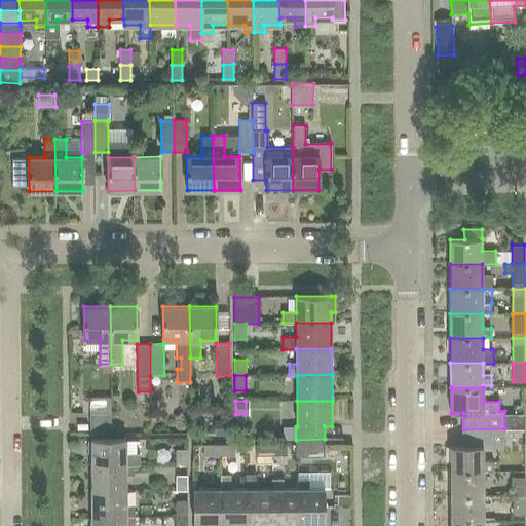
[(111,434),(111,414),(90,414),(90,434),(111,434)]
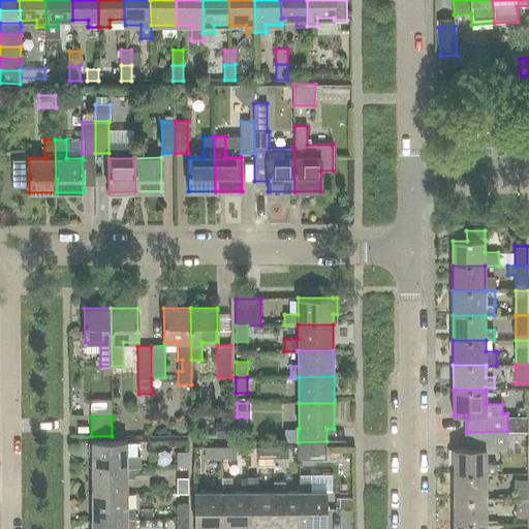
[(217,422),(217,436),(230,436),(230,422),(217,422)]
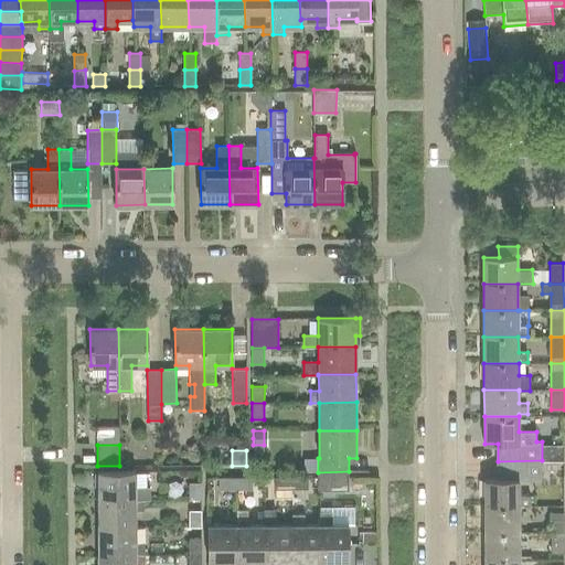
[(519,496),(519,480),(528,480),(528,479),(542,479),(542,460),(498,461),(498,479),(484,479),(484,507),(519,507),(531,507),(531,496),(519,496)]
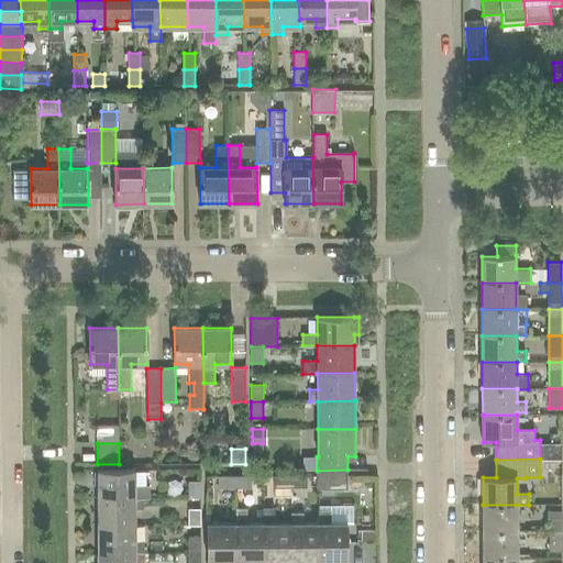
[(98,470),(98,498),(144,498),(150,498),(150,485),(135,485),(135,470),(98,470)]
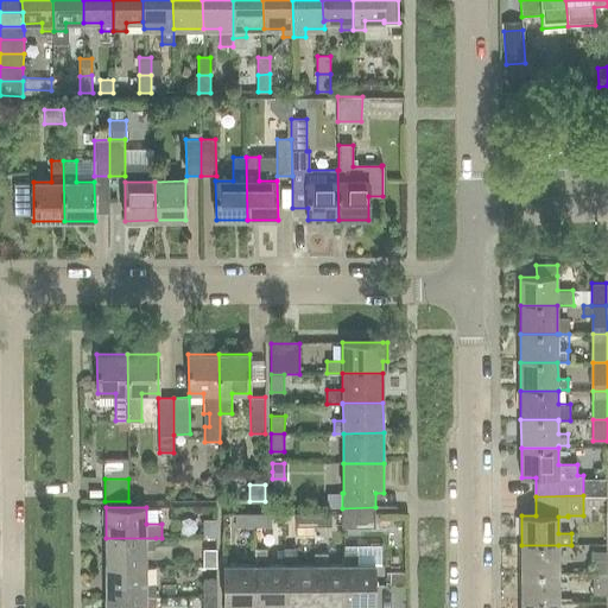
[(342,529),(375,529),(375,513),(342,513),(342,529)]
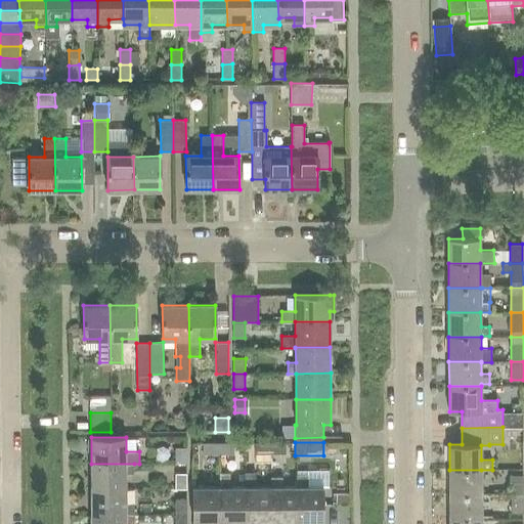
[(219,453),(219,443),(204,443),(204,453),(219,453)]
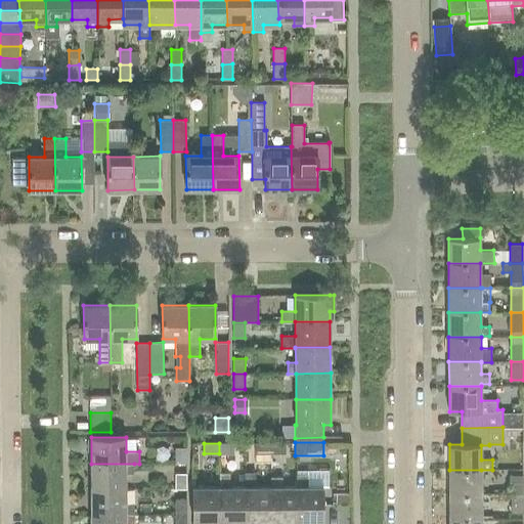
[(234,453),(234,443),(219,443),(219,453),(234,453)]
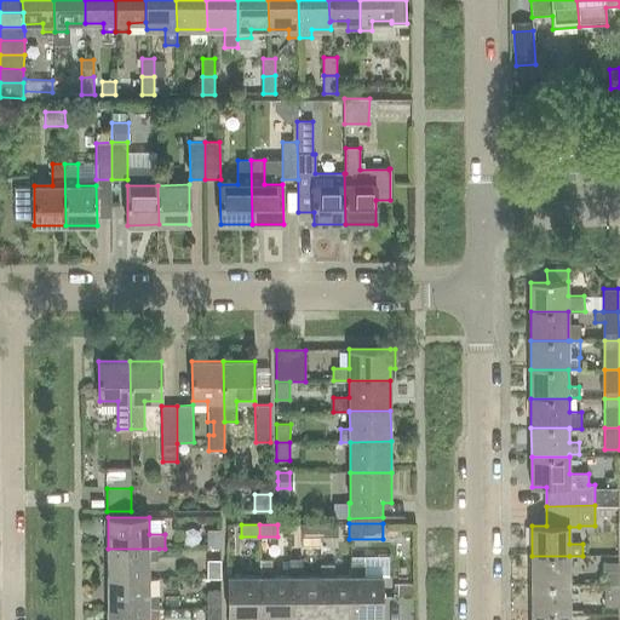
[(321,538),(321,524),(303,524),(302,537),(321,538)]
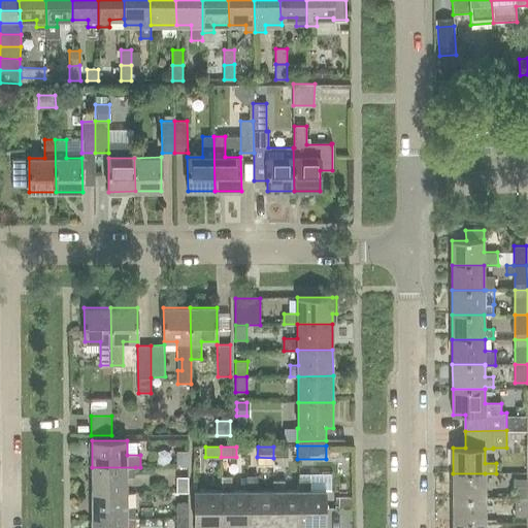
[(288,458),(288,447),(273,447),(273,458),(288,458)]
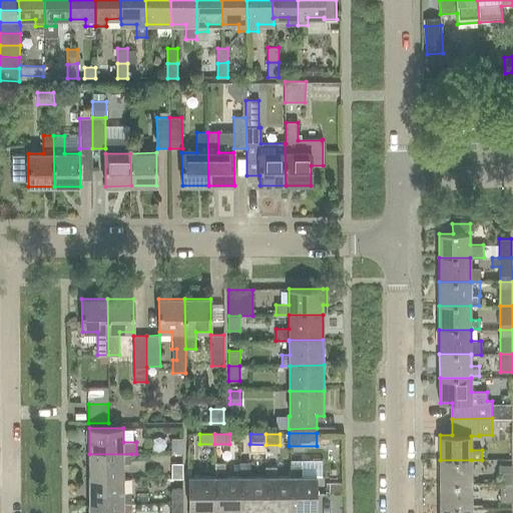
[(182,453),(182,438),(171,438),(171,453),(182,453)]
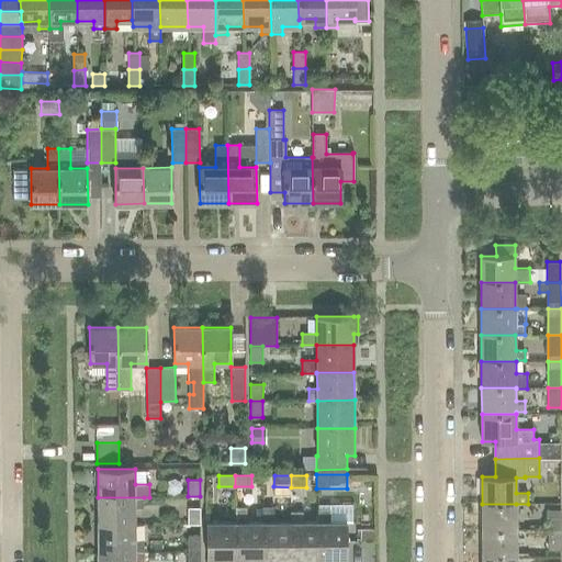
[(135,525),(135,507),(144,507),(144,497),(98,497),(98,525),(135,525)]
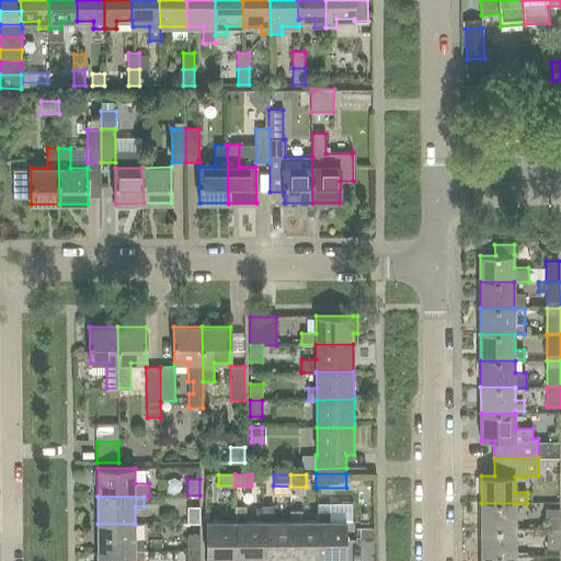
[(516,529),(515,503),(481,503),(481,529),(516,529)]
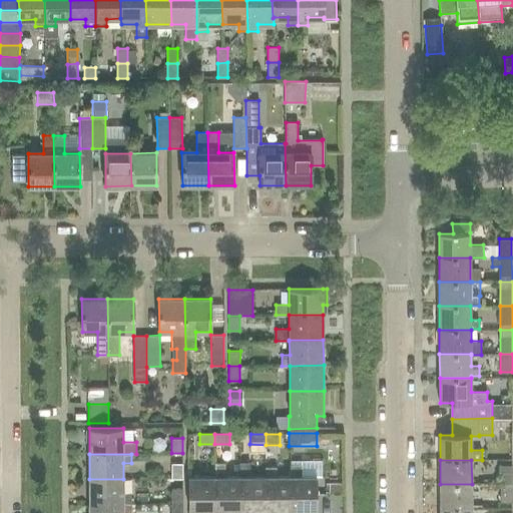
[(266,510),(266,476),(265,476),(250,476),(250,462),(239,462),(239,476),(240,510),(266,510)]
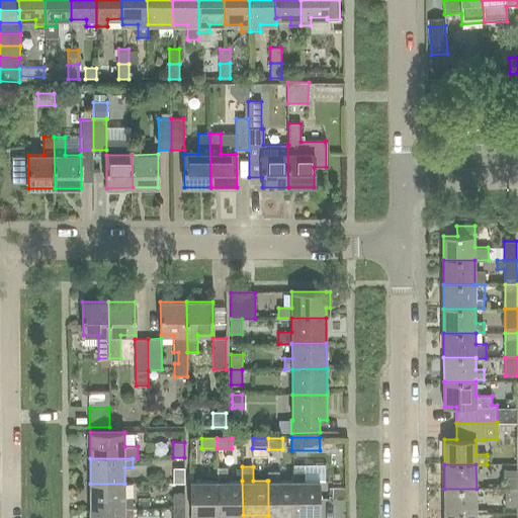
[(173,471),(173,467),(162,467),(162,481),(173,481),(173,471)]
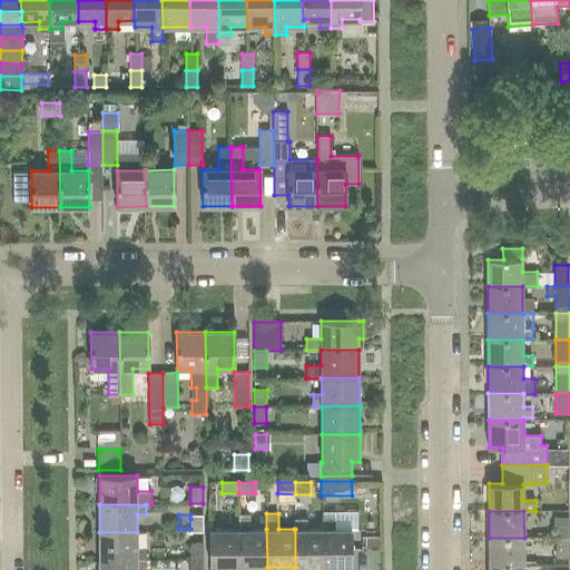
[(203,532),(203,514),(190,514),(190,519),(190,532),(203,532)]
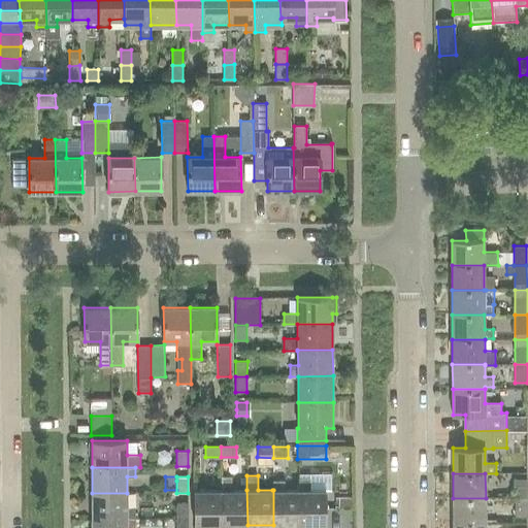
[(248,525),(246,490),(232,491),(232,476),(221,476),(221,491),(221,526),(248,525)]
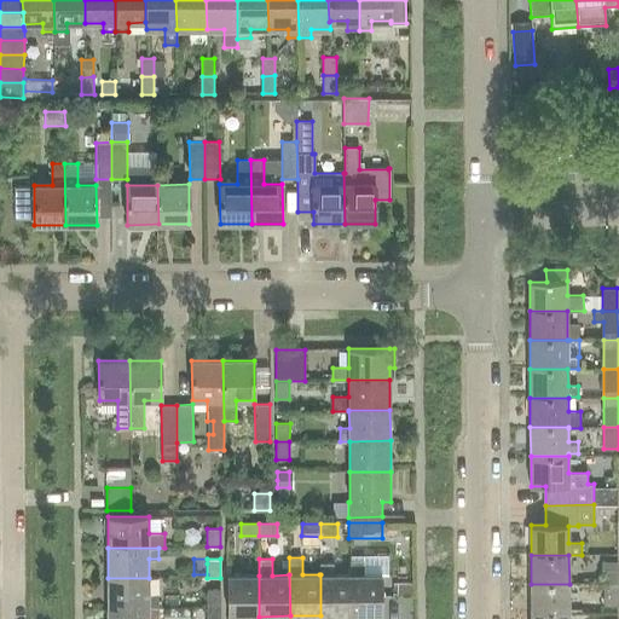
[(618,584),(618,562),(603,562),(603,584),(618,584)]
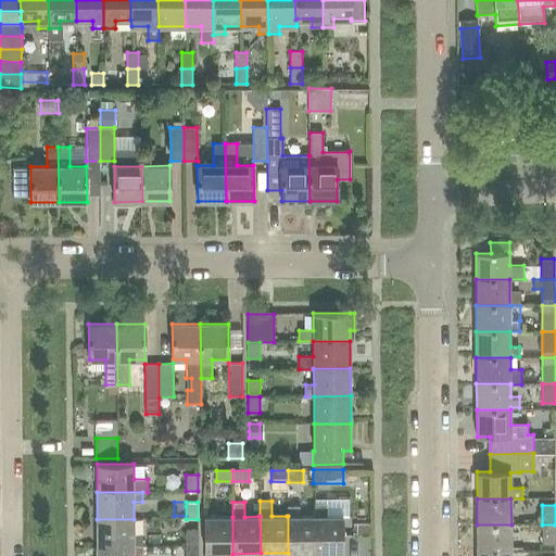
[(315,553),(315,516),(300,516),(300,506),(287,506),(287,516),(288,516),(288,553),(315,553)]
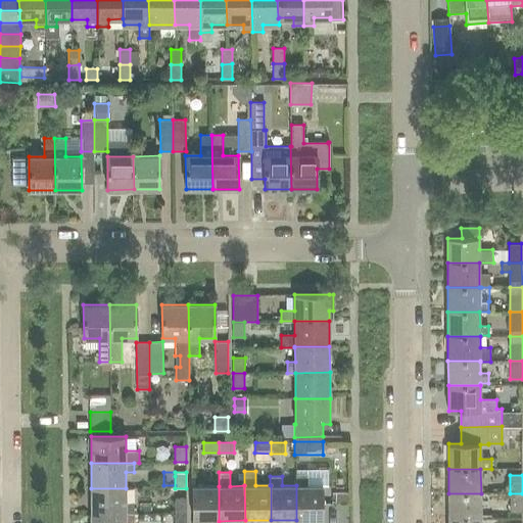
[(323,485),(296,485),(296,520),(323,520),(323,485)]
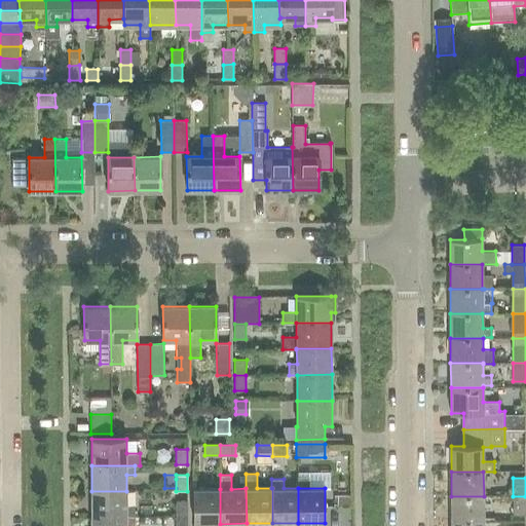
[(220,489),(194,489),(194,524),(220,524),(220,489)]
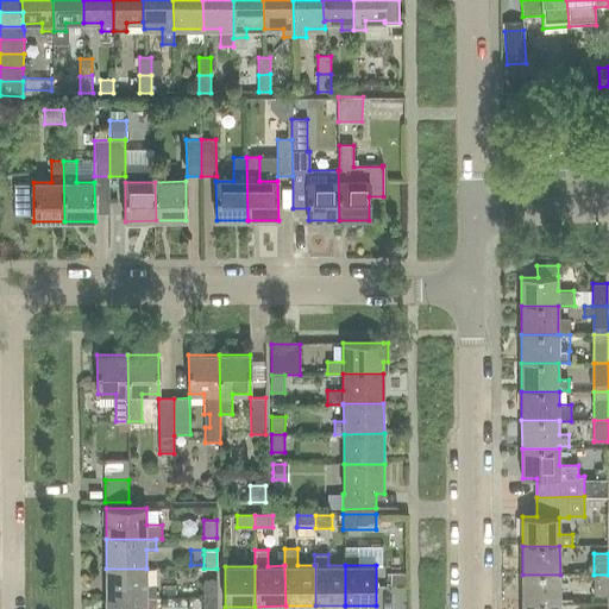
[(146,586),(146,569),(106,569),(106,598),(156,598),(156,586),(146,586)]
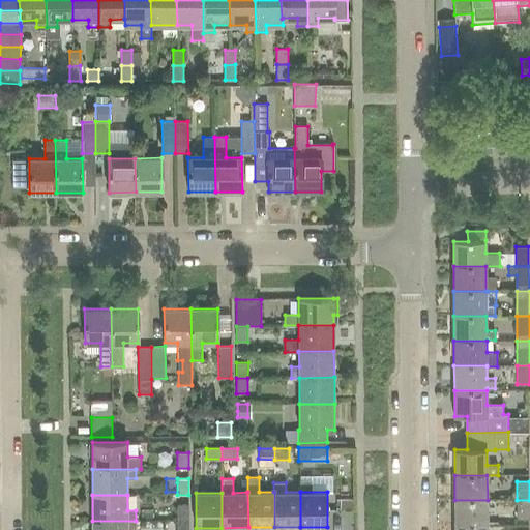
[(341,500),(341,510),(353,510),(353,499),(341,500)]
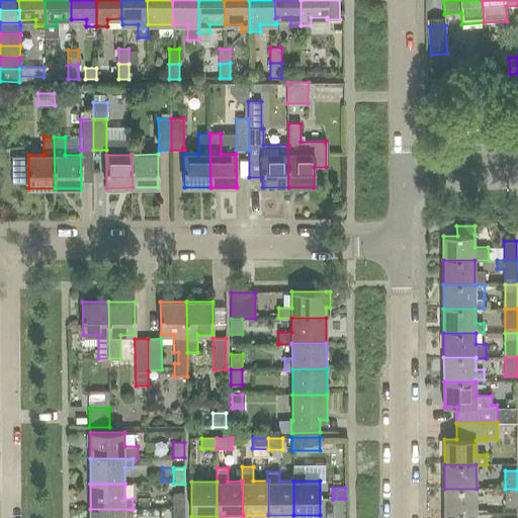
[(477,513),(477,489),(444,489),(444,513),(477,513)]
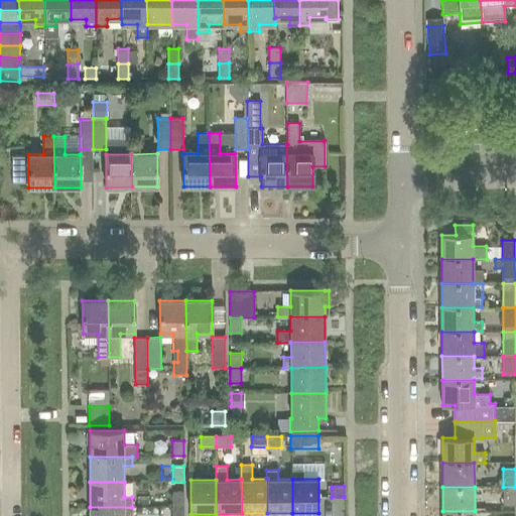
[(515,505),(515,487),(503,487),(504,505),(515,505)]
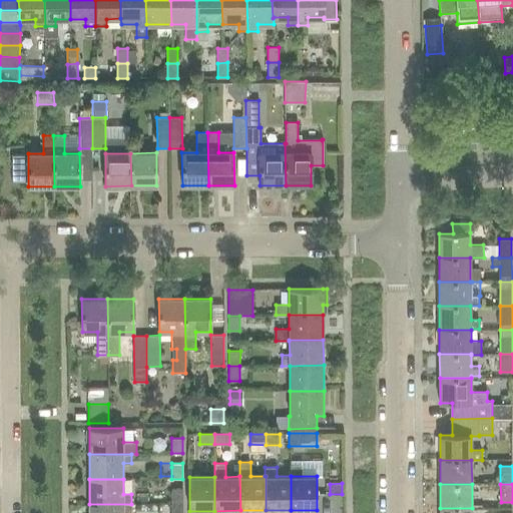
[(182,504),(182,488),(172,488),(172,504),(182,504)]
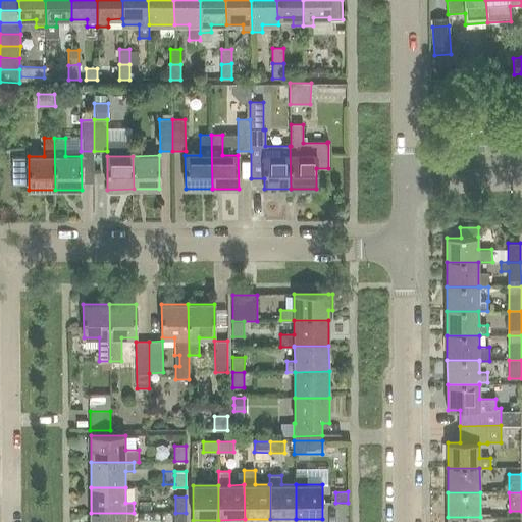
[(134,521),(134,513),(91,513),(91,521),(134,521)]
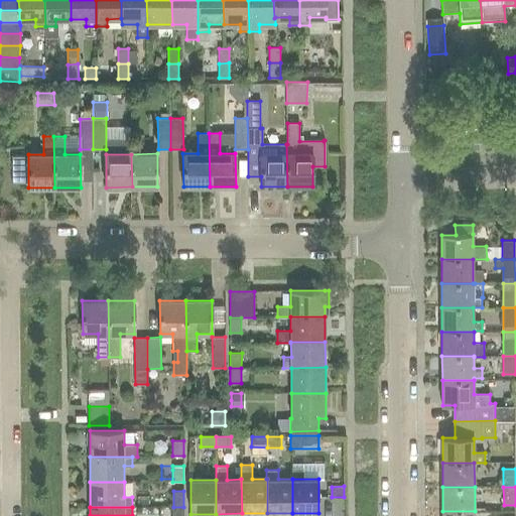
[(183,515),(183,507),(173,507),(172,515),(183,515)]
